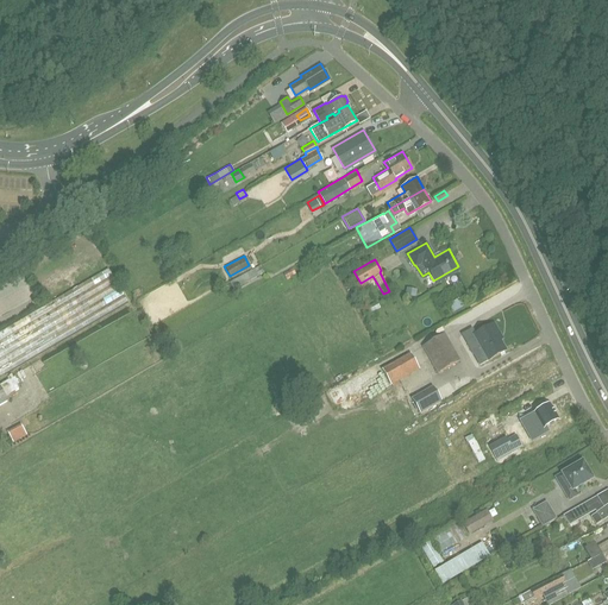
[(258,264),(229,281),(232,288),(262,271),(258,264)]
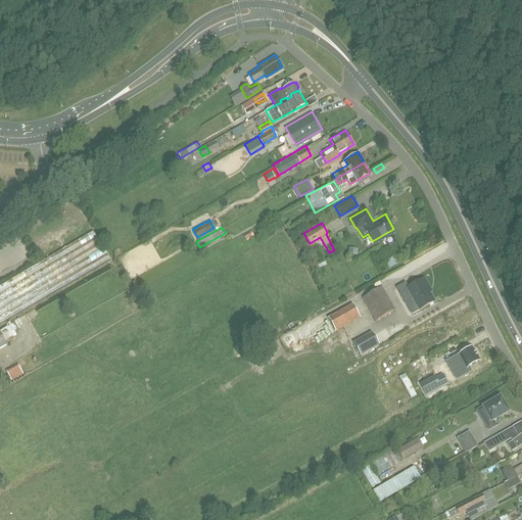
[(250,229),(242,233),(245,238),(253,234),(250,229)]
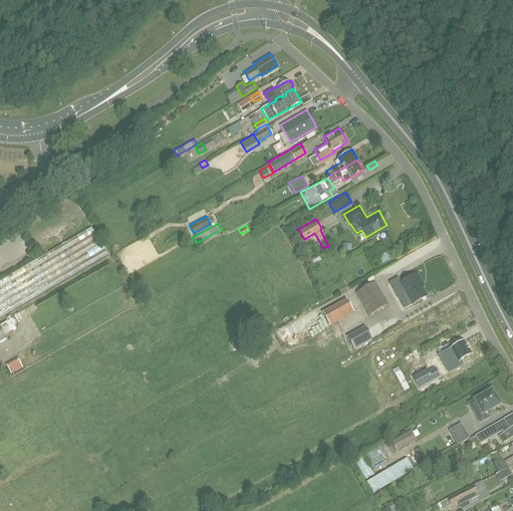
[(0,316),(107,254),(90,226),(0,278),(0,316)]
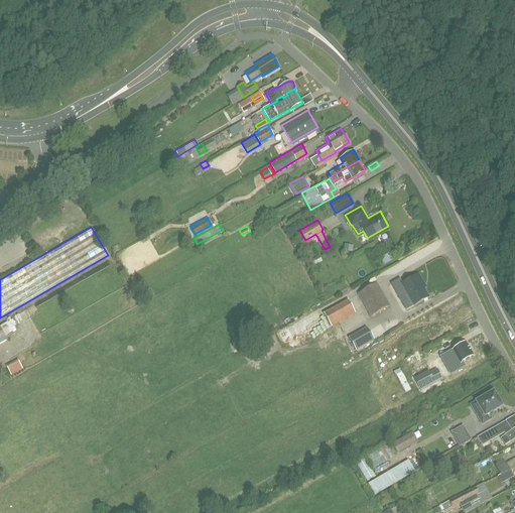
[(318,253),(312,256),(316,263),(323,260),(318,253)]
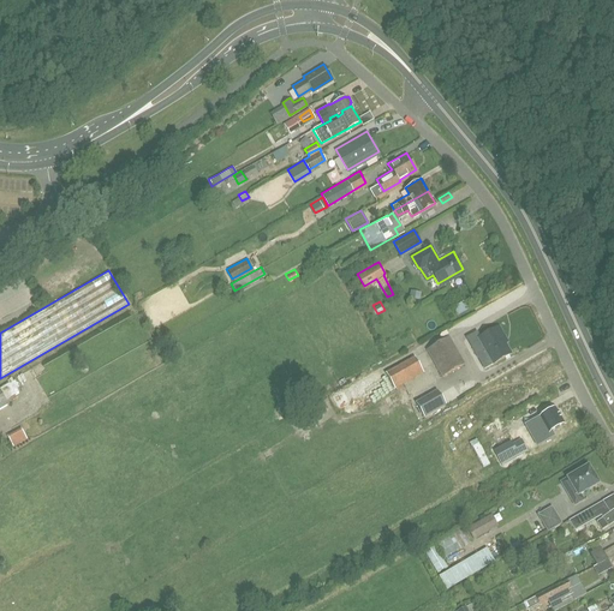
[(492,361),(510,352),(500,335),(502,334),(498,324),(477,336),(480,339),(470,343),(475,352),(484,347),(492,361)]
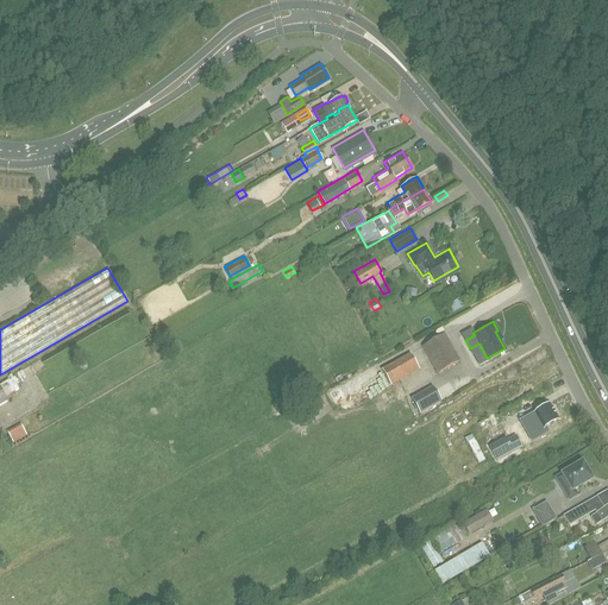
[(458,358),(444,332),(421,345),(437,370),(458,358)]
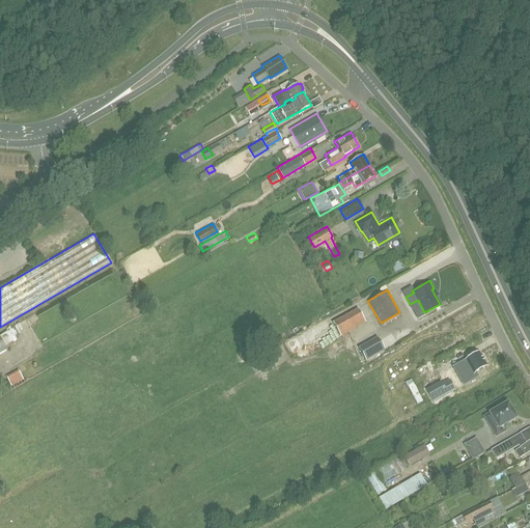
[(357,307),(332,321),(340,335),(365,322),(357,307)]
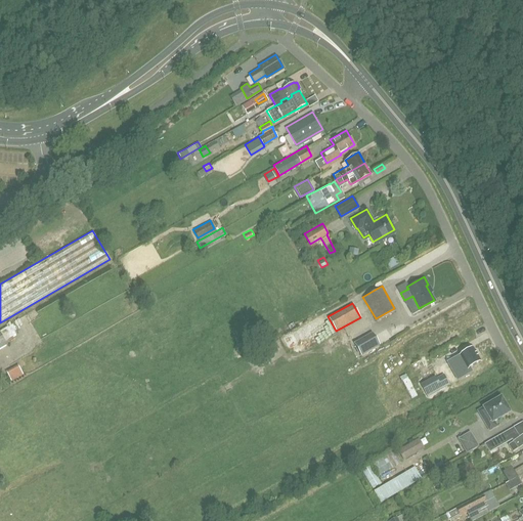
[(373,333),(354,343),(360,354),(379,343),(373,333)]
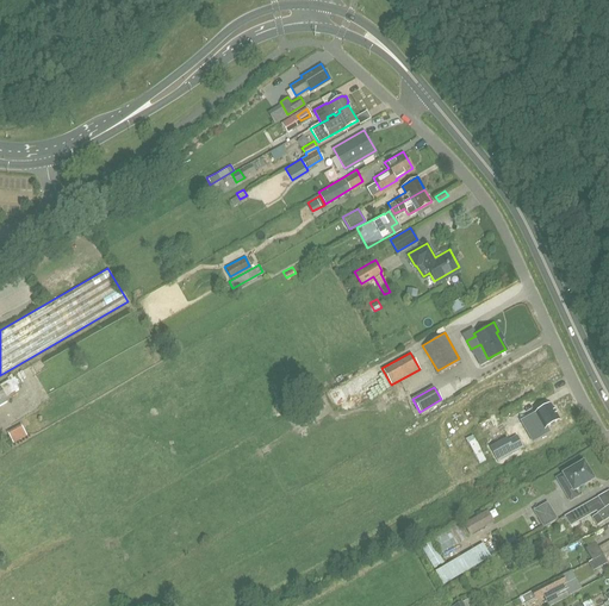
[(539,418),(524,426),(532,439),(548,430),(546,426),(559,418),(550,403),(534,411),(539,418)]
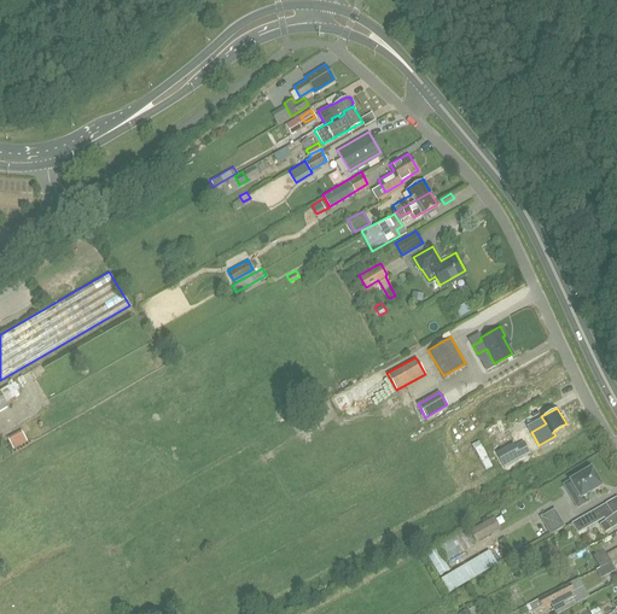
[(19,431),(7,437),(11,445),(24,438),(19,431)]
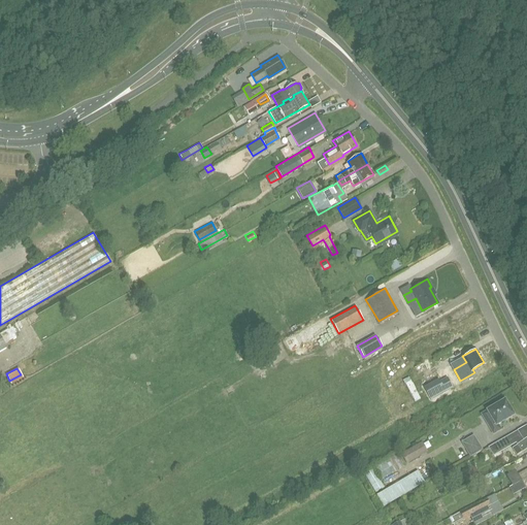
[(438,379),(424,387),(429,397),(451,386),(447,376),(439,381),(438,379)]
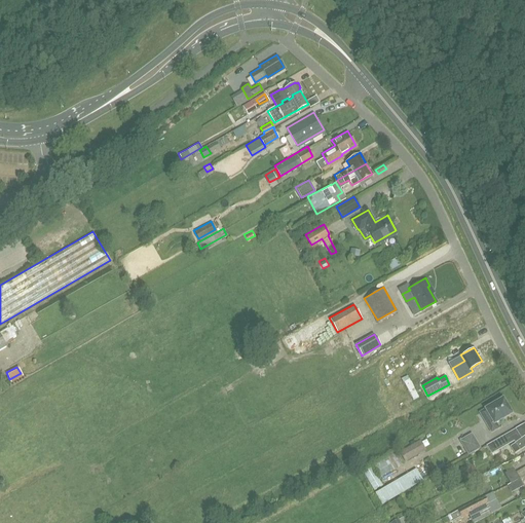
[(511,412),(501,398),(492,403),(492,402),(484,406),(485,407),(484,408),(490,418),(485,421),(490,431),(497,426),(494,422),(511,412)]
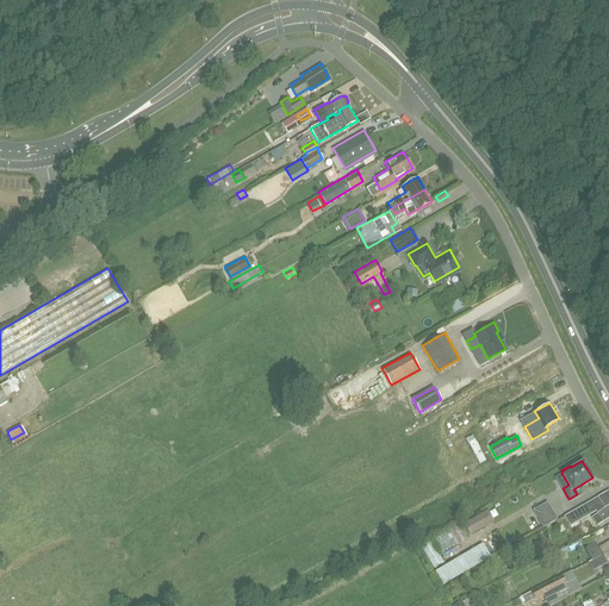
[(596,495),(582,504),(586,513),(595,508),(597,511),(602,519),(608,514),(608,503),(603,507),(602,505),(596,495)]
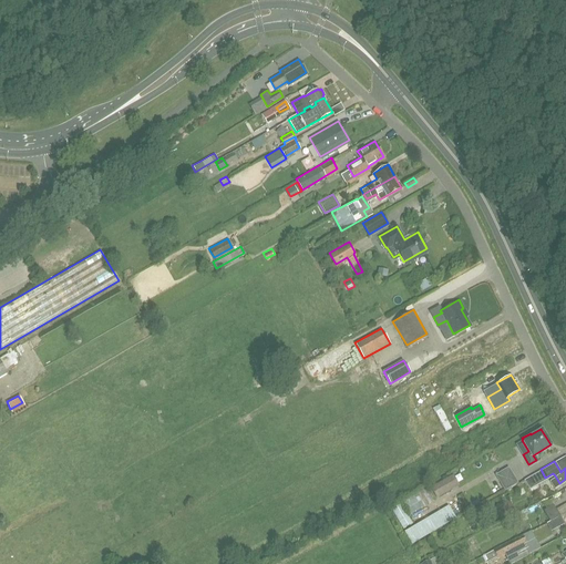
[(515,481),(507,468),(495,474),(504,489),(515,481)]
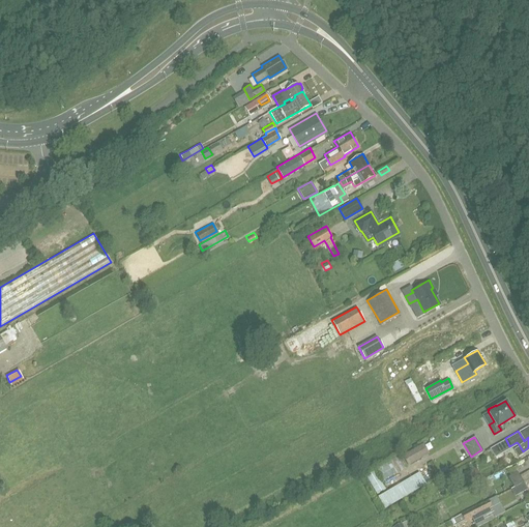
[(498,442),(490,447),(494,456),(503,450),(498,442)]
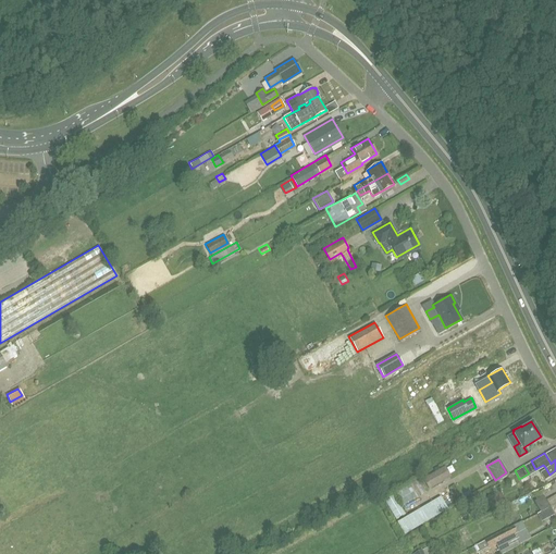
[(437,468),(422,477),(427,484),(429,483),(430,485),(443,478),(437,468)]
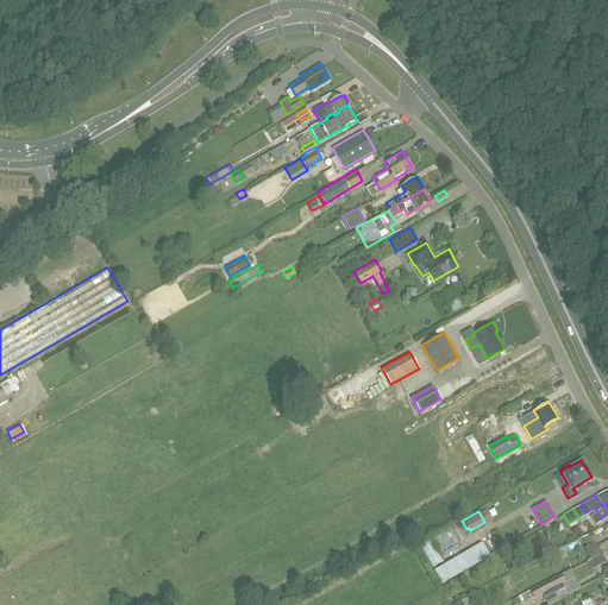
[(601,552),(607,547),(607,537),(596,544),(600,552),(601,552)]
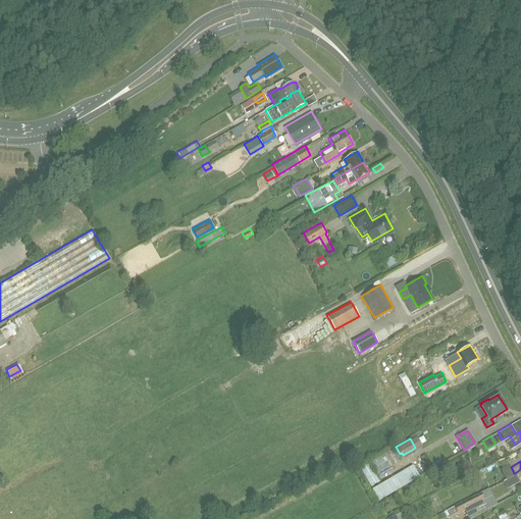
[(368,481),(372,479),(365,466),(361,468),(368,481)]
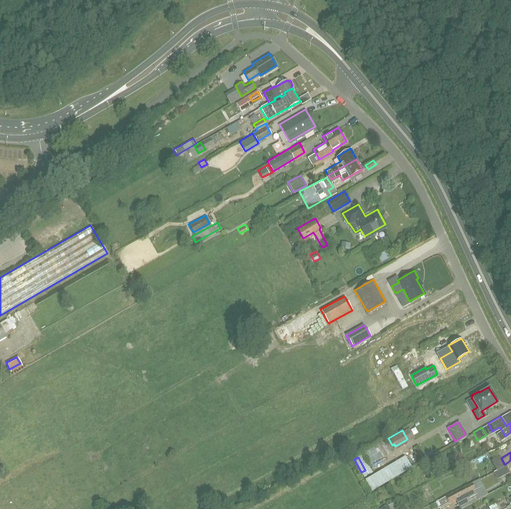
[(504,464),(493,470),(497,476),(508,470),(507,469),(504,464)]
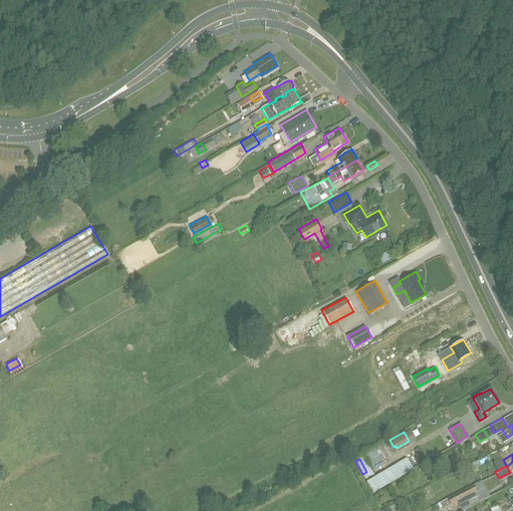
[(451,490),(453,493),(468,486),(466,482),(451,490)]
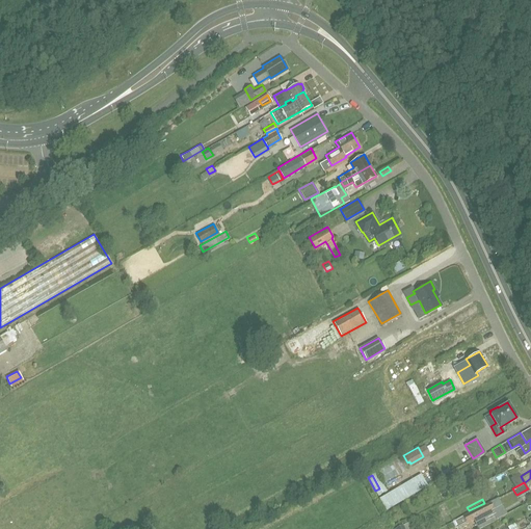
[(488,501),(468,511),(461,514),(466,522),(466,523),(473,519),(494,508),(493,507),(488,501)]
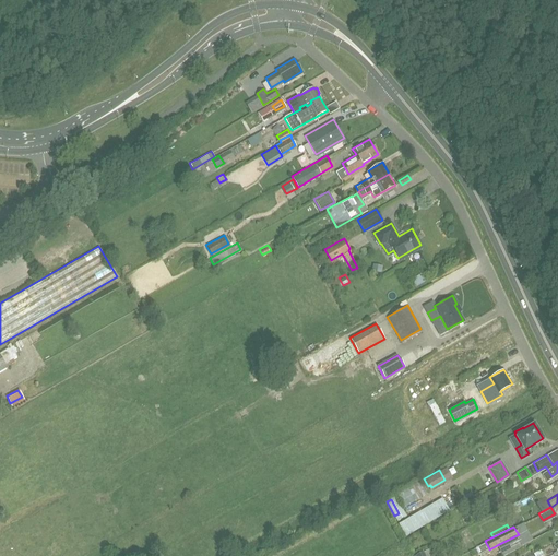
[(485,541),(478,545),(482,552),(489,548),(485,541)]
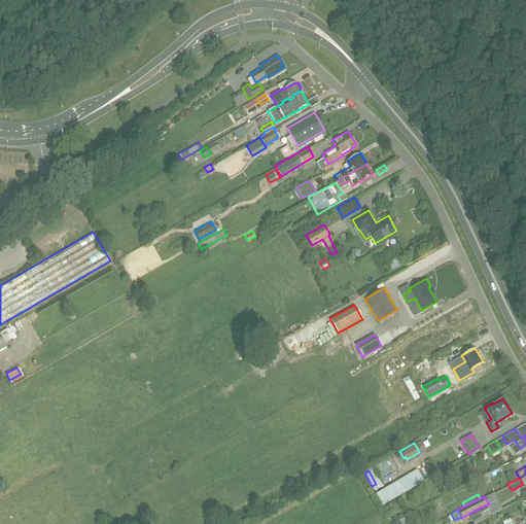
[(515,523),(517,523),(512,515),(502,520),(504,523),(515,523)]
